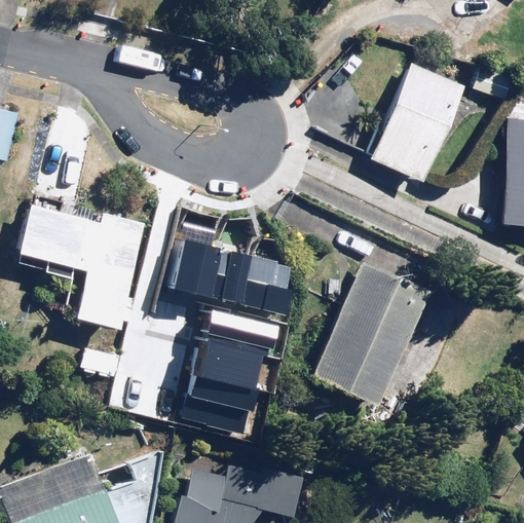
[(409,63),(387,115),(380,112),(364,153),(425,179),(463,84),(409,63)]
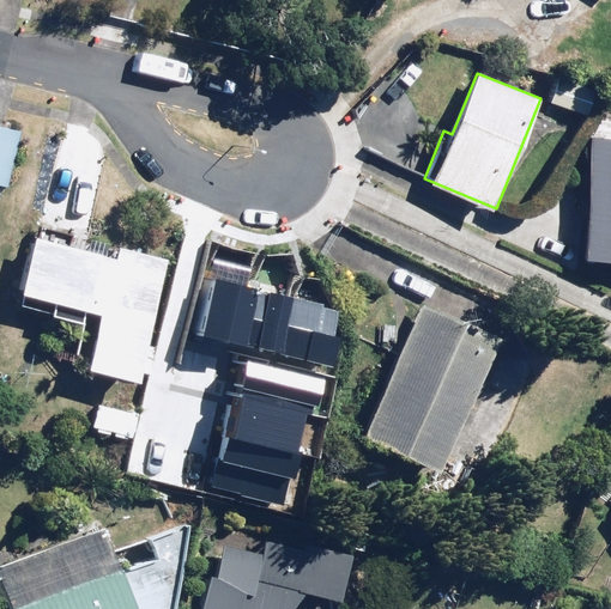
[(22,134),(0,128),(0,187),(6,189),(22,134)]
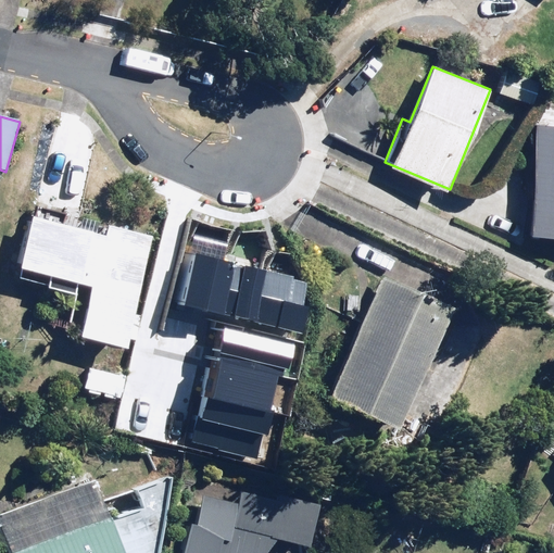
[(553,125),(538,125),(533,235),(553,236),(553,125)]
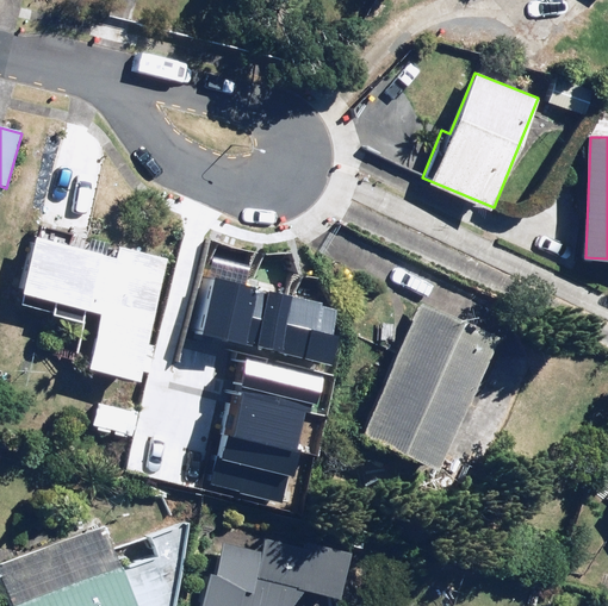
[(117,258),(35,238),(18,306),(98,326),(88,366),(147,380),(155,348),(144,345),(167,256),(121,245),(117,258)]
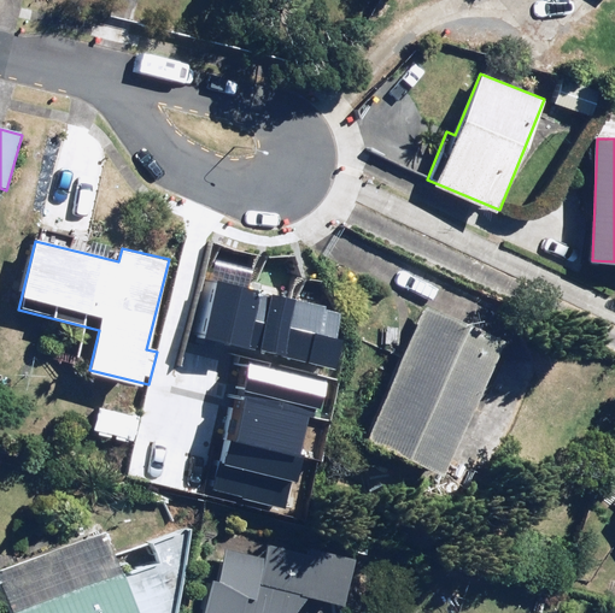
[(503,342),(426,308),(364,446),(441,479),(503,342)]
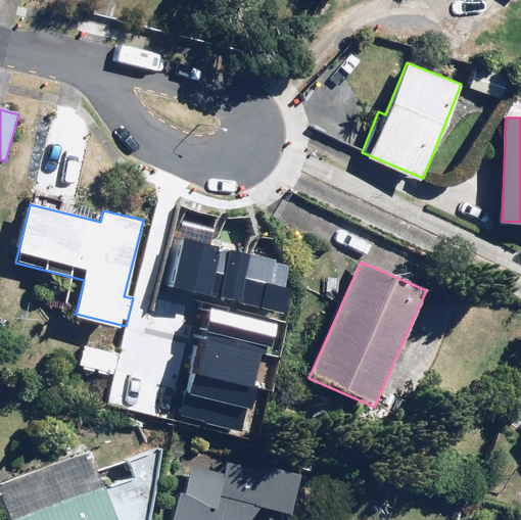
[(150,278),(140,334),(204,346),(256,330),(248,368),(276,375),(295,289),(257,281),(254,269),(196,287),(150,278)]
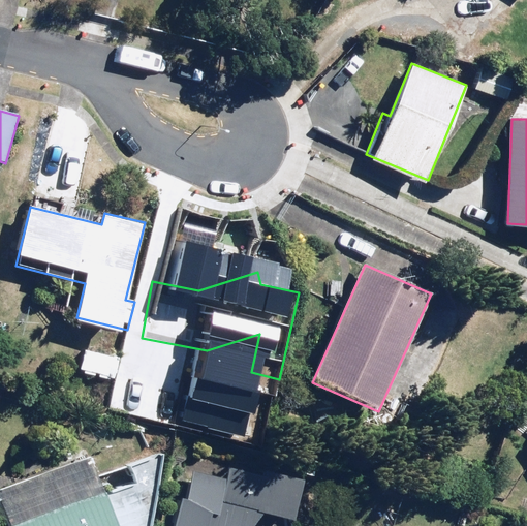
[(118,356),(85,351),(82,372),(116,377),(118,356)]
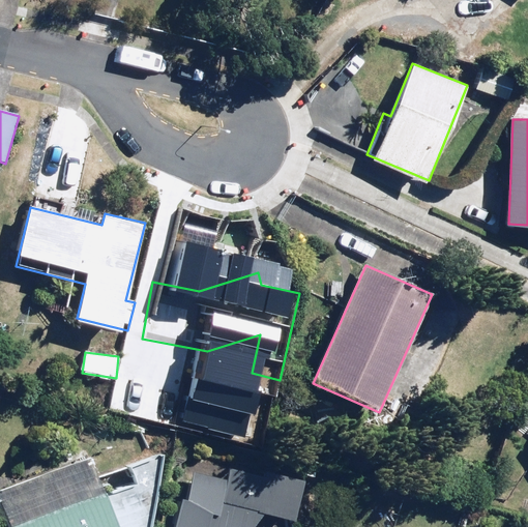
[(92,458),(0,492),(0,500),(11,526),(151,526),(165,454),(132,466),(139,486),(109,497),(92,458)]
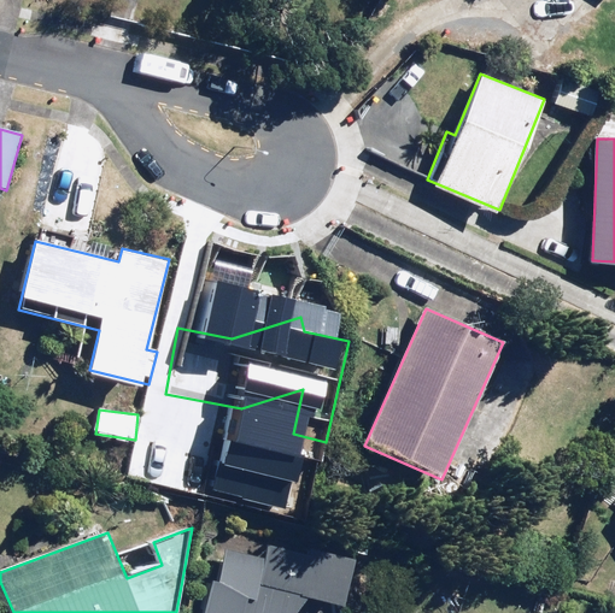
[(218,583),(212,582),(205,612),(297,612),(309,597),(345,606),(355,566),(269,546),(267,560),(227,550),(218,583)]
